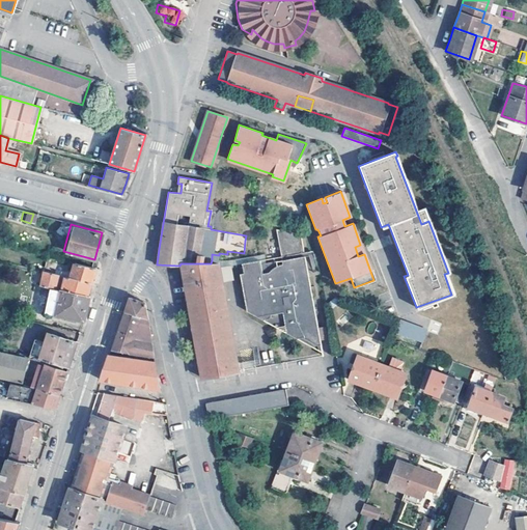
[(259,261),(259,259),(259,257),(240,260),(242,271),(239,271),(245,309),(264,319),(269,315),(277,322),(274,326),(322,355),(317,338),(316,329),(299,235),(276,232),(280,257),(259,261)]
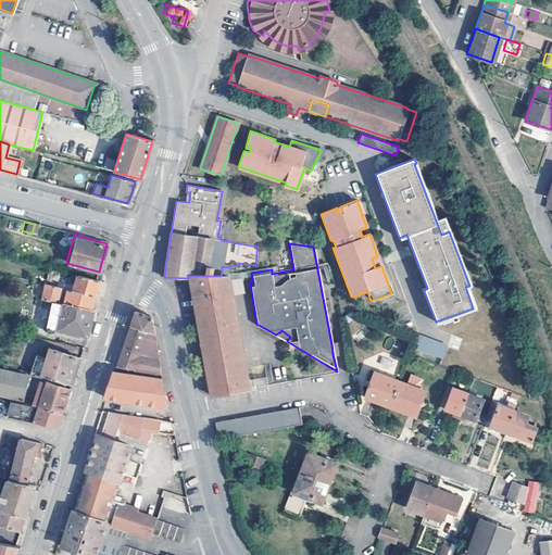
[(377,256),(372,259),(375,268),(381,266),(377,256)]
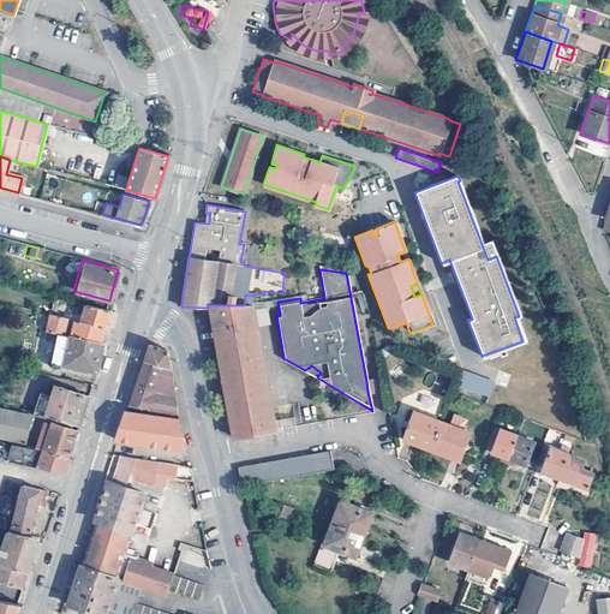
[(277,302),(300,298),(300,300),(306,299),(304,291),(271,298),(245,302),(244,305),(252,305),(252,308),(277,302)]
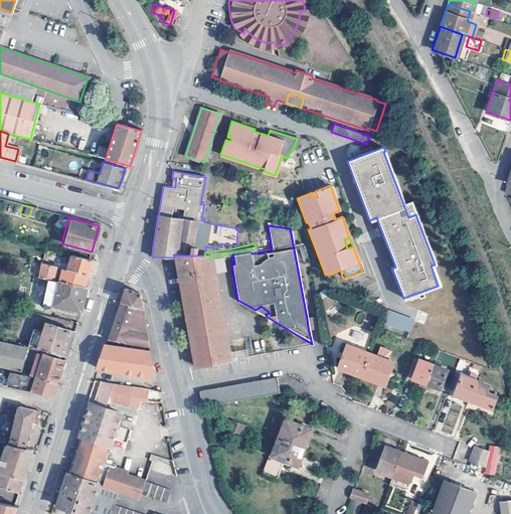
[(71,255),(67,270),(88,275),(89,271),(93,261),(71,255)]
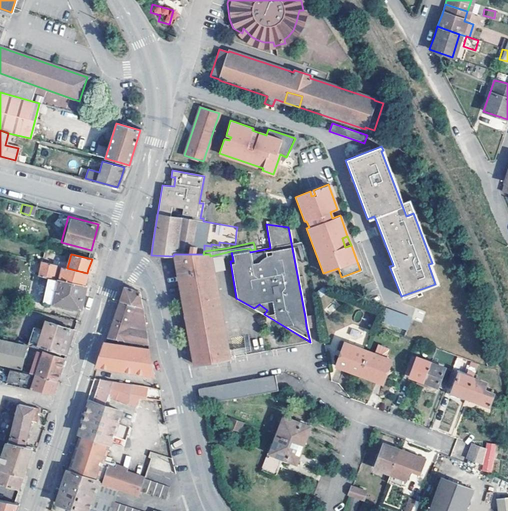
[(203,254),(174,254),(173,256),(177,277),(184,312),(193,363),(229,357),(210,256),(210,254),(203,254)]
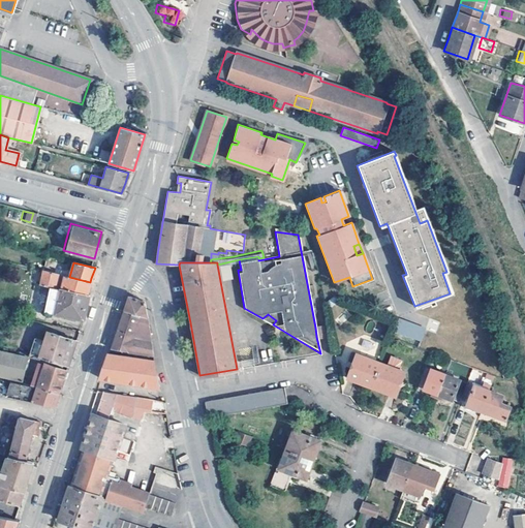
[(62,285),(61,288),(86,294),(90,282),(69,277),(42,271),(40,275),(38,275),(37,278),(40,279),(39,284),(51,286),(55,287),(56,283),(62,285)]
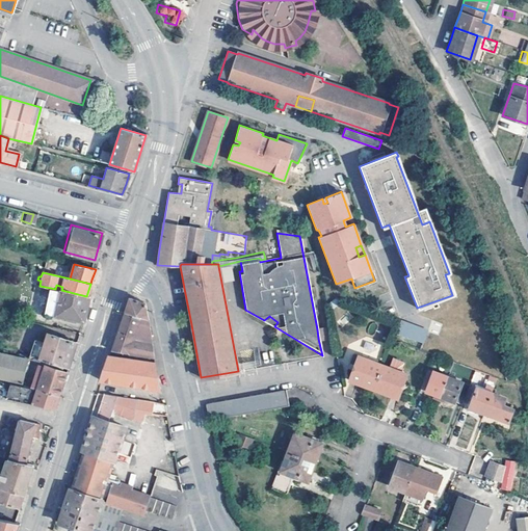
[(88,296),(86,296),(61,290),(55,289),(51,288),(45,313),(83,321),(88,296)]
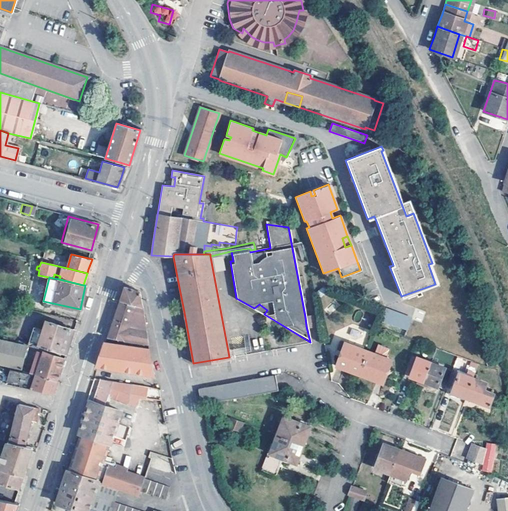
[(139,291),(124,286),(115,313),(108,337),(147,344),(146,333),(127,328),(129,320),(131,320),(130,325),(144,329),(141,300),(139,291)]
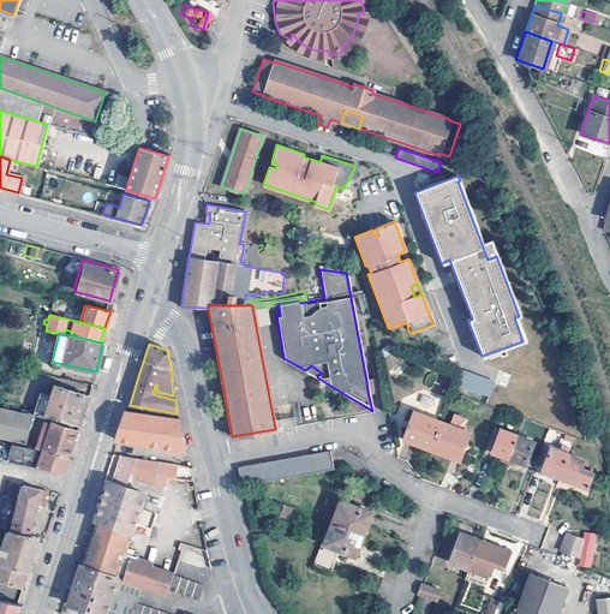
[(311,365),(305,370),(317,377),(321,373),(311,365)]
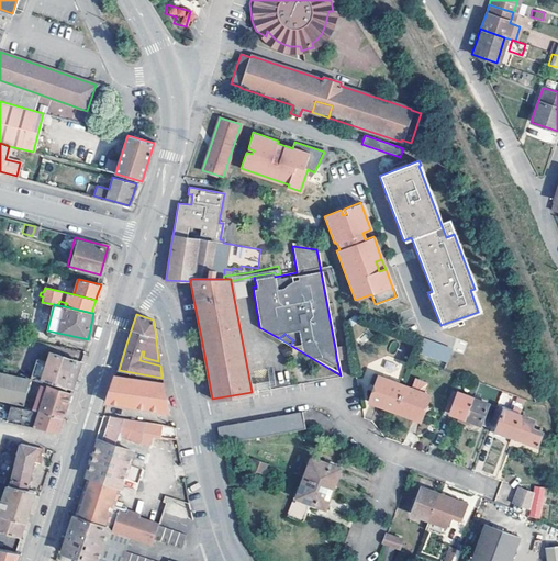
[(346,357),(344,346),(335,348),(336,358),(346,357)]
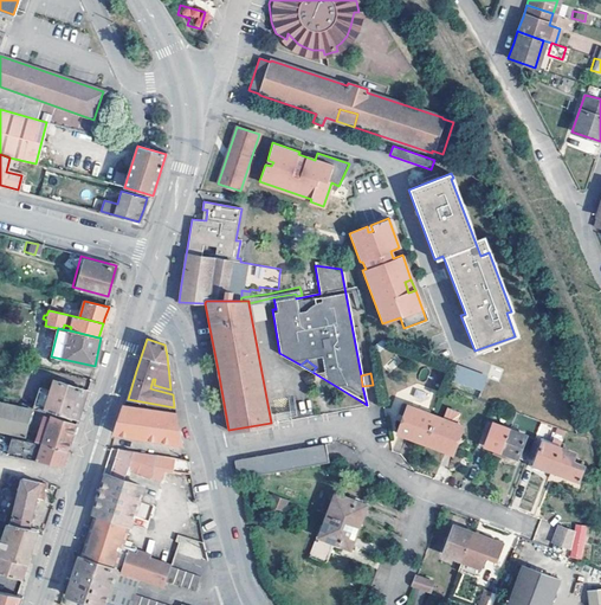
[(492,388),(452,373),(447,385),(488,400),(492,388)]
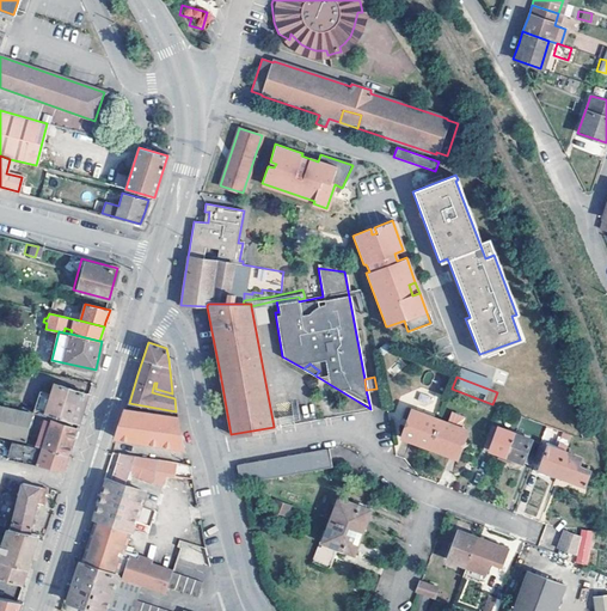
[(87,395),(57,385),(53,388),(51,391),(40,388),(34,410),(79,423),(83,409),(87,396),(87,395)]
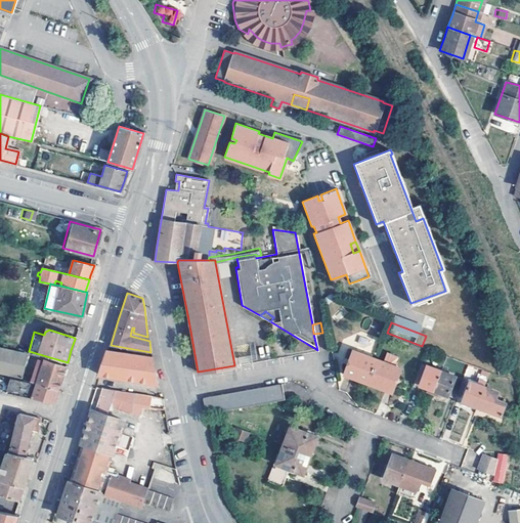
[(111,345),(107,344),(106,350),(152,357),(150,352),(111,345)]
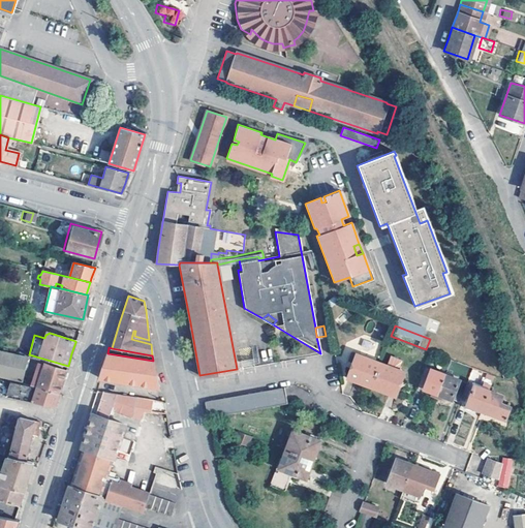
[(27,356),(0,350),(0,376),(21,381),(27,356)]
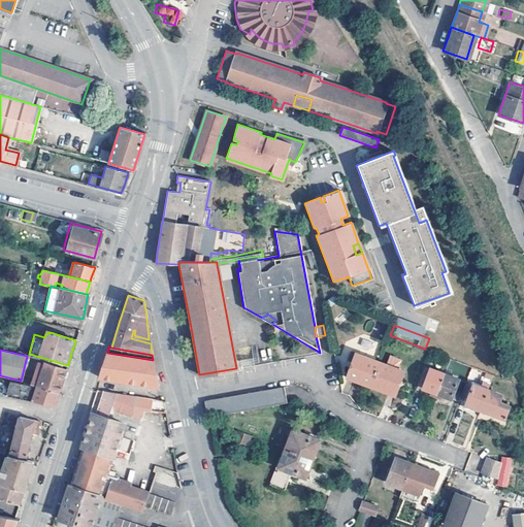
[(153,360),(107,353),(103,365),(99,377),(157,387),(153,360)]
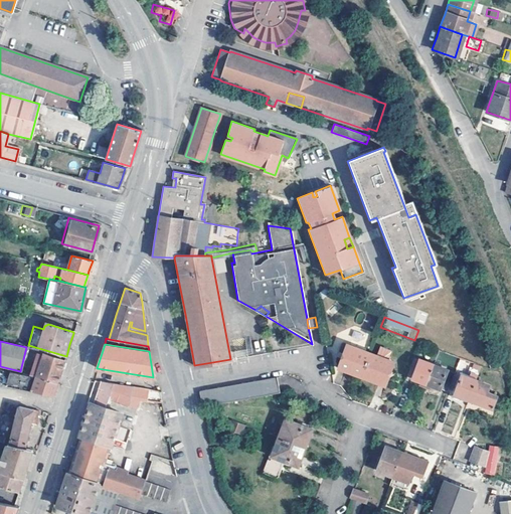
[(336,368),(359,376),(368,353),(345,344),(336,368)]
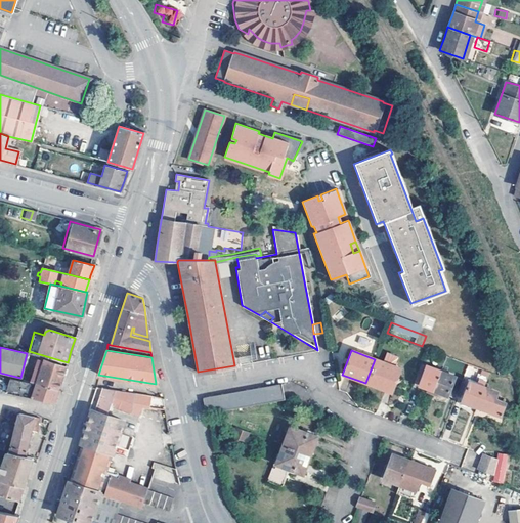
[(375,359),(365,383),(390,392),(398,368),(393,366),(396,356),(384,352),(381,361),(375,359)]
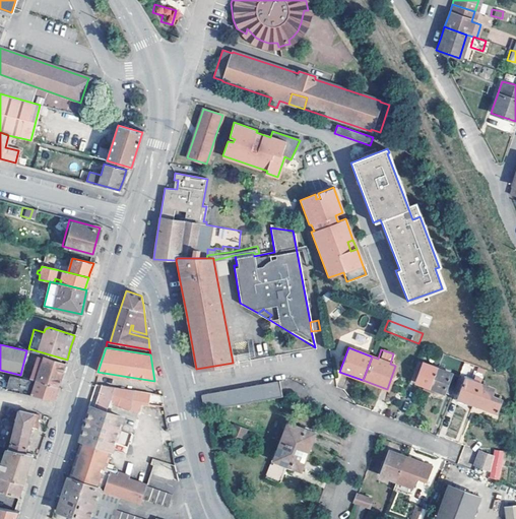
[(441,352),(437,351),(432,364),(430,363),(429,366),(436,368),(440,358),(441,352)]
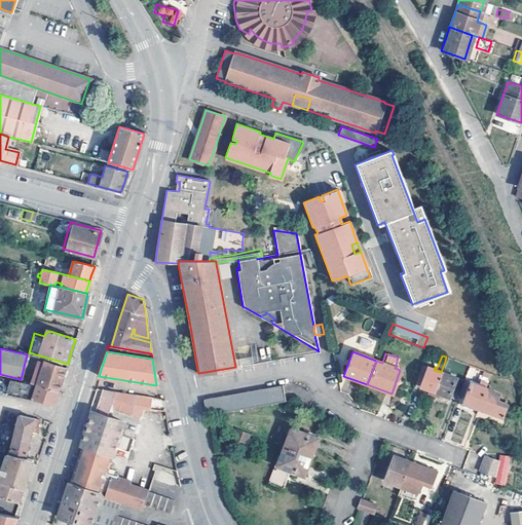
[(36,386),(44,363),(38,361),(30,384),(36,386)]
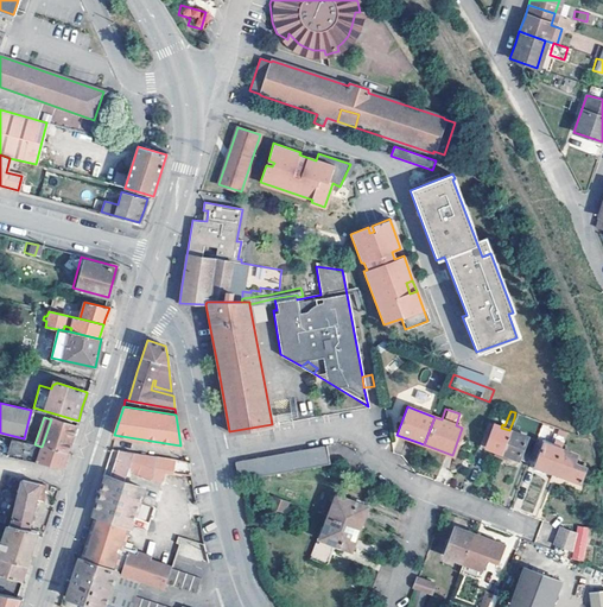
[(51,419),(42,447),(65,454),(69,443),(75,425),(52,418),(51,419)]
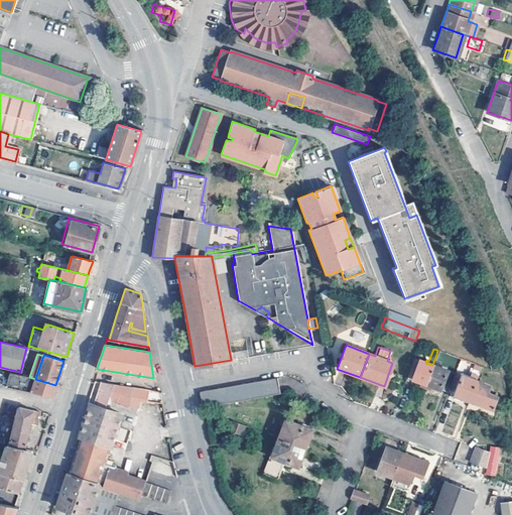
[(425,384),(432,365),(425,363),(418,360),(411,379),(419,382),(425,384)]
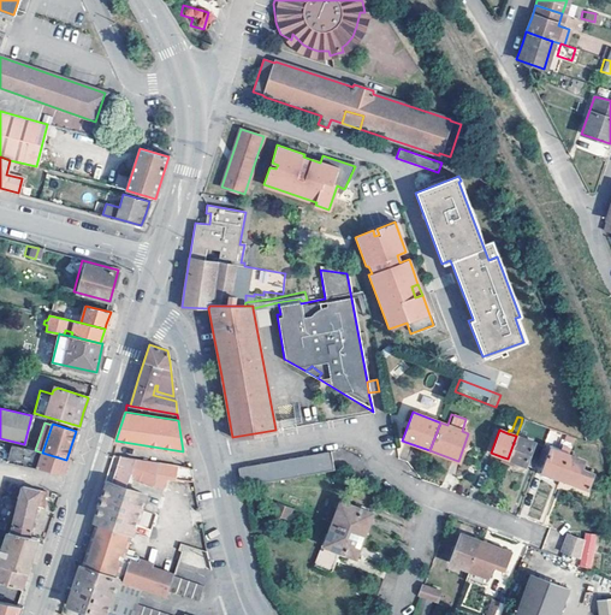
[(516,436),(508,459),(515,462),(533,468),(541,445),(516,436)]
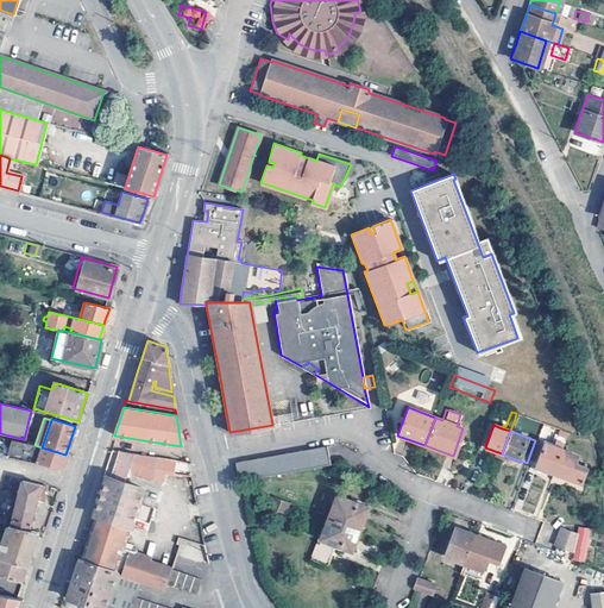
[(65,455),(42,447),(35,445),(18,440),(11,438),(5,456),(62,469),(65,458),(65,455)]
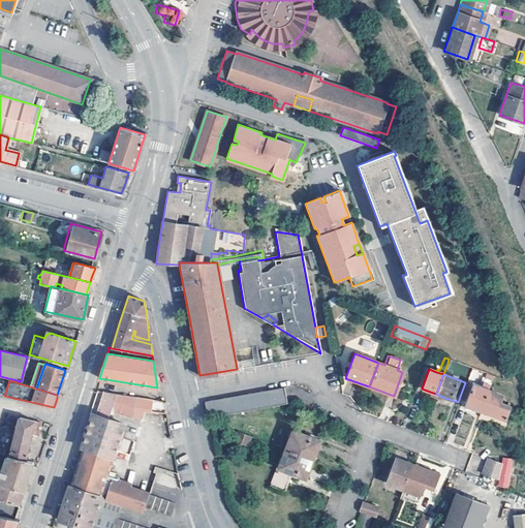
[(479,410),(487,390),(472,384),(465,405),(479,410)]
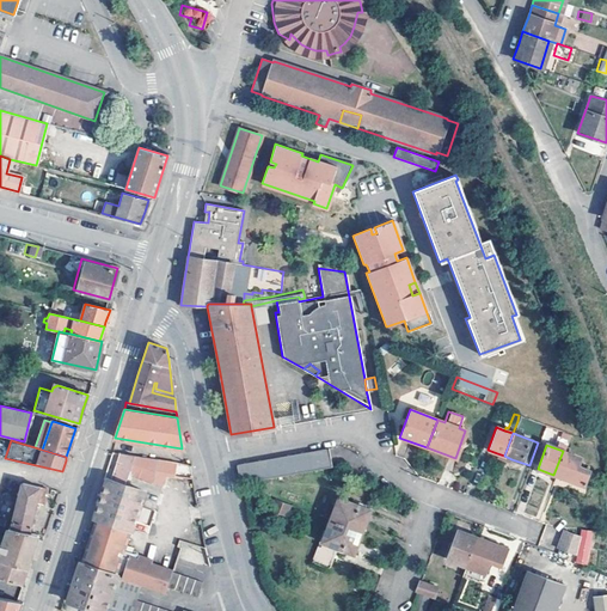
[(327,447),(308,451),(311,469),(330,466),(327,447)]
